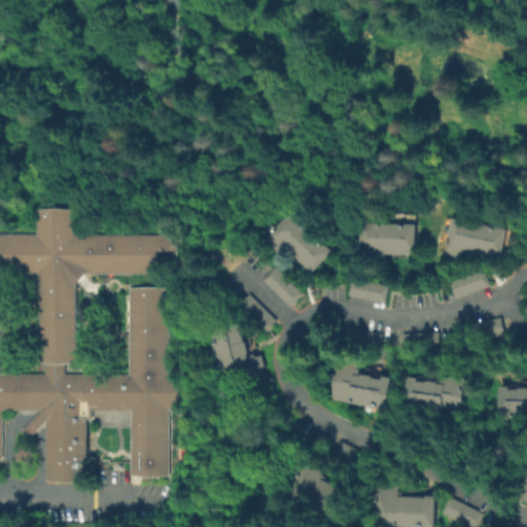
[(83,274),(73,282),(75,361),(63,361),(64,374),(129,373),(129,362),(130,362),(128,287),(167,286),(168,374),(177,373),(177,410),(166,410),(167,473),(130,475),(129,409),(91,410),(91,418),(84,418),(85,479),(44,480),(43,421),(35,429),(28,436),(20,428),(27,421),(40,409),(0,409),(1,456),(0,456),(0,373),(42,373),(42,361),(39,362),(37,271),(0,271),(0,232),(38,232),(37,209),(76,208),(77,235),(178,233),(178,259),(159,259),(159,273),(83,274)]
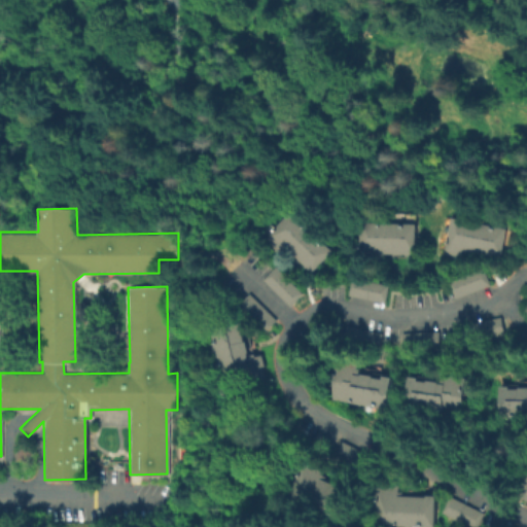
[(273,250),(269,247),(271,245),(262,237),(288,209),(300,220),(273,250)]
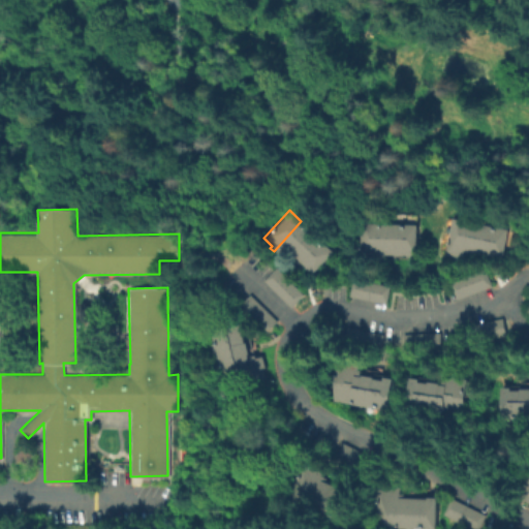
[(465,221),(459,261),(453,260),(453,256),(442,255),(449,218),(465,221)]
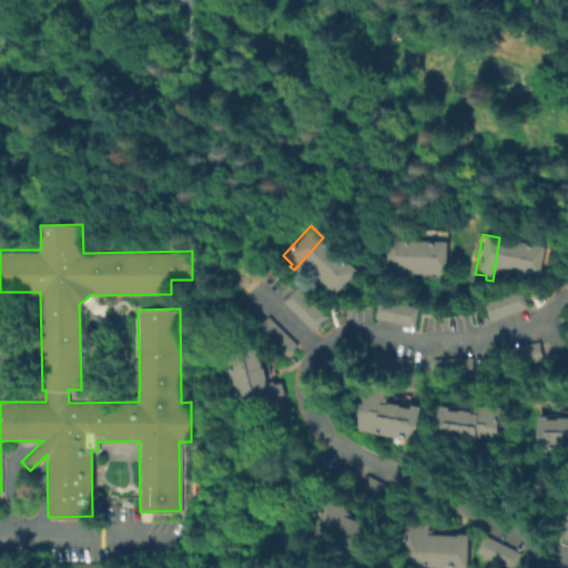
[(314,274),(305,265),(297,274),(294,270),(323,237),(335,249),(314,274)]
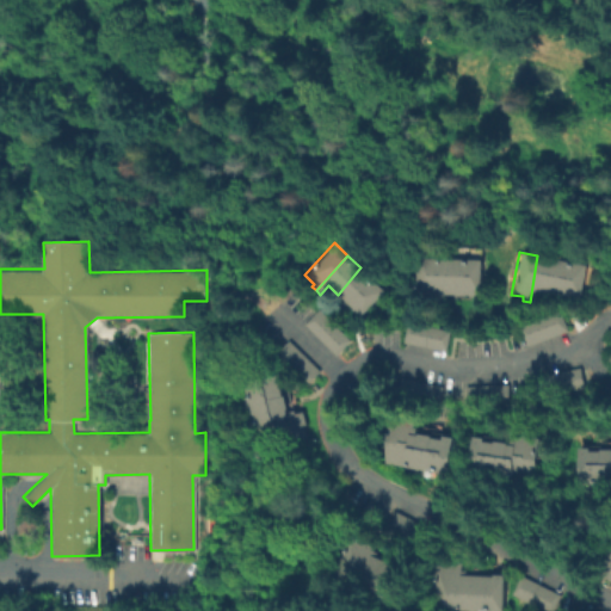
[(547,292),(537,290),(535,303),(530,302),(537,255),(553,258),(547,292)]
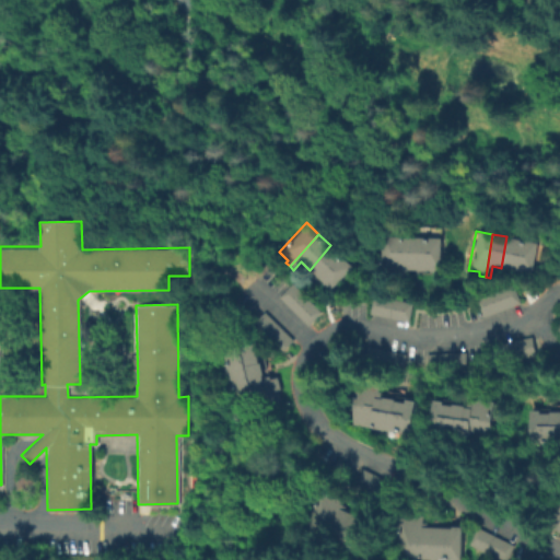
[(394,236),(394,279),(387,279),(388,276),(377,276),(377,236),(394,236)]
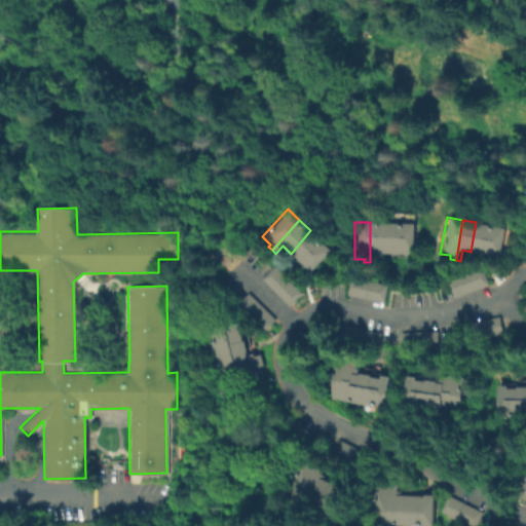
[(384,253),(375,252),(375,262),(370,262),(370,222),(384,222),(384,253)]
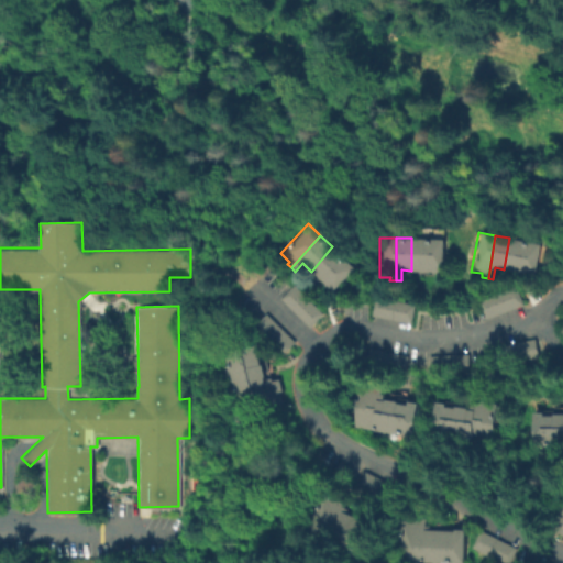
[(411,238),(427,238),(427,271),(411,271),(411,238)]
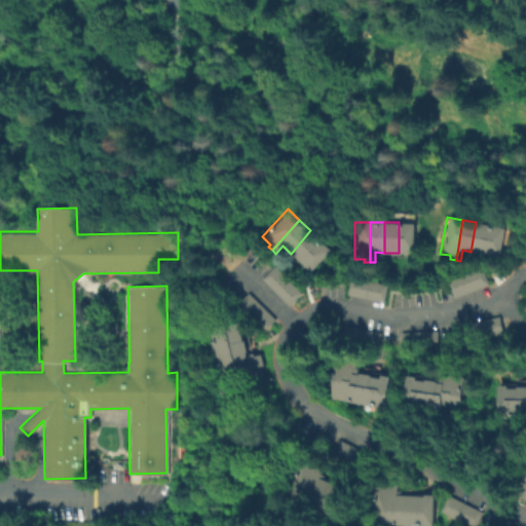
[(399,222),(413,222),(413,255),(403,255),(403,253),(399,253),(399,222)]
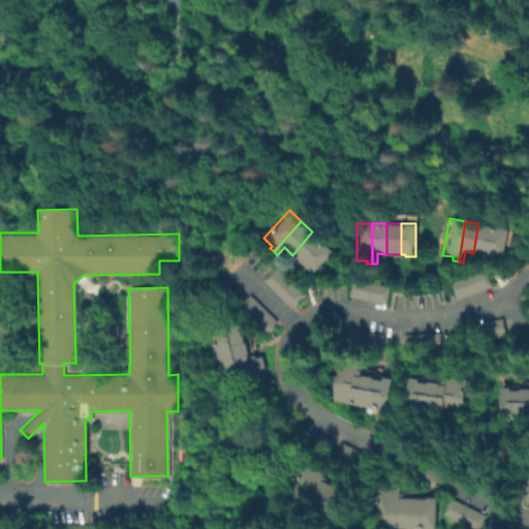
[(493,225),(487,255),(473,253),(478,223),(493,225)]
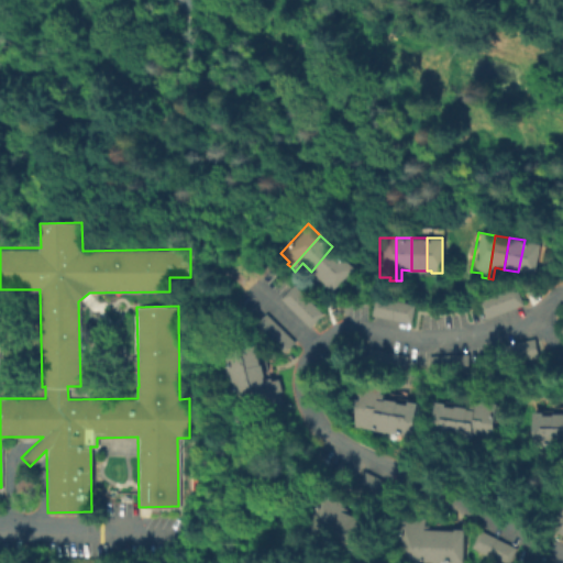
[(518,272),(525,240),(539,243),(533,277),(522,275),(523,273),(518,272)]
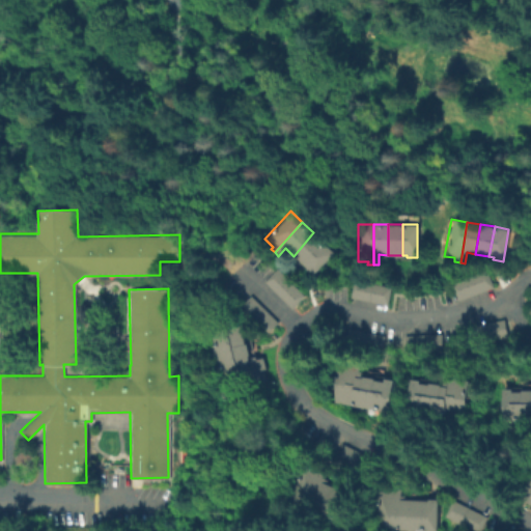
[(313,232),(324,242),(302,264),(294,256),(313,232)]
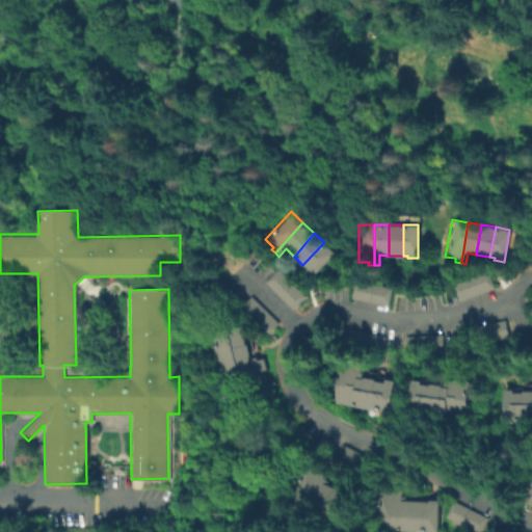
[(324,242),(334,251),(311,275),(303,269),(306,267),(302,265),(324,242)]
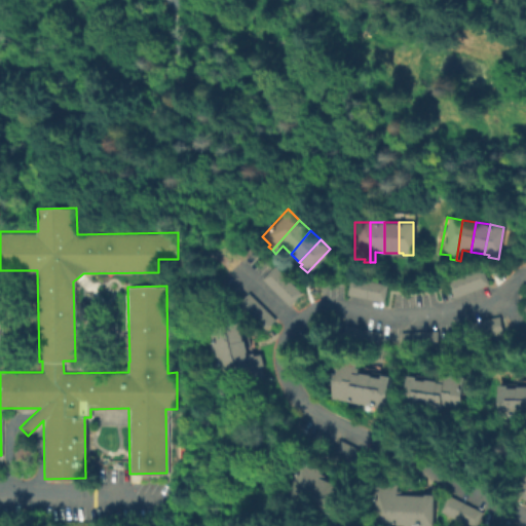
[(384,302),(346,294),(350,274),(388,284),(384,302)]
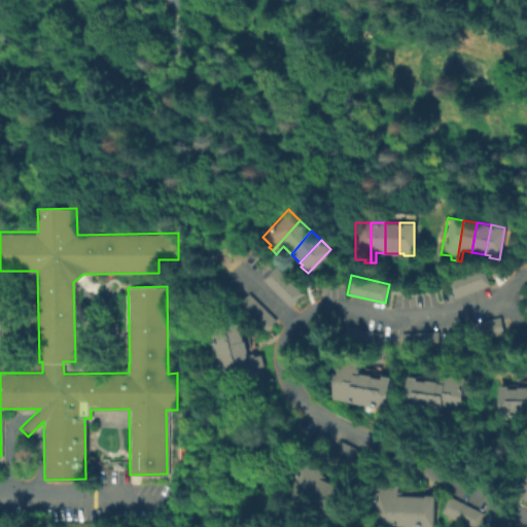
[(465,324),(499,316),(502,331),(469,340),(465,324)]
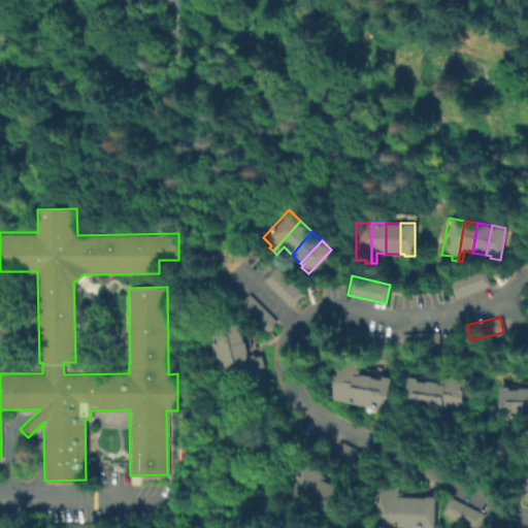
[(217,343),(213,330),(246,321),(250,331),(245,332),(246,335),(217,343)]
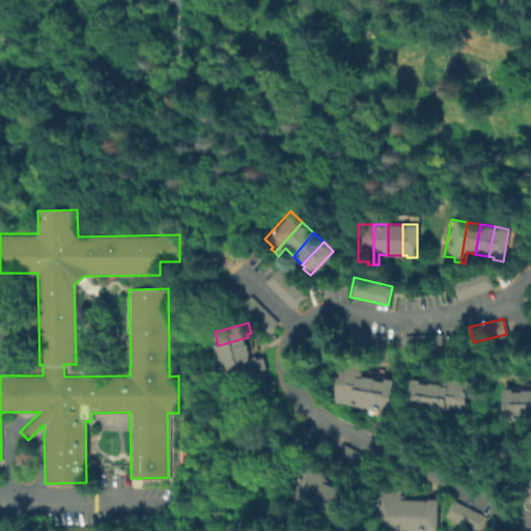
[(222,358),(218,345),(248,337),(251,350),(222,358)]
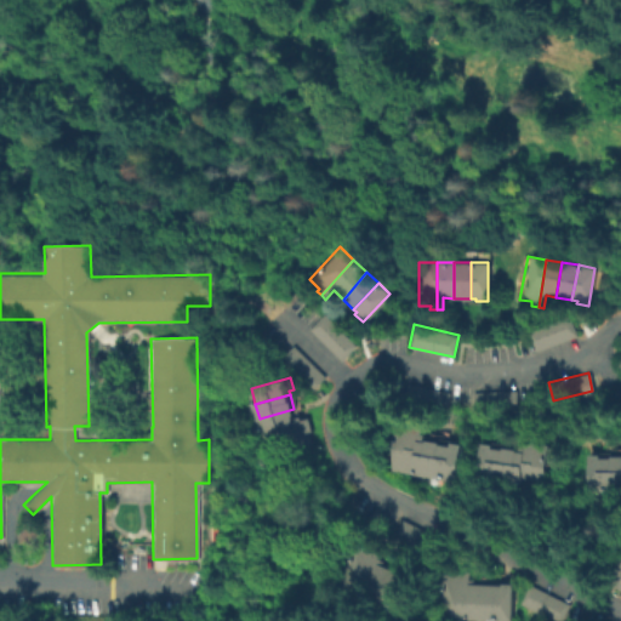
[(312,423),(265,436),(260,419),(294,409),(297,421),(309,417),(312,423)]
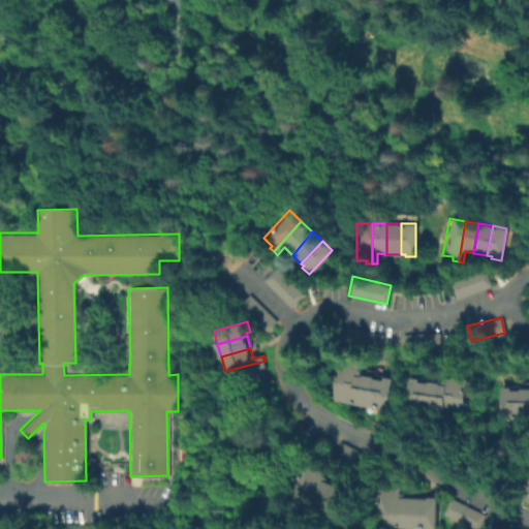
[(225,371),(266,361),(267,366),(262,367),(266,378),(229,387),(225,371)]
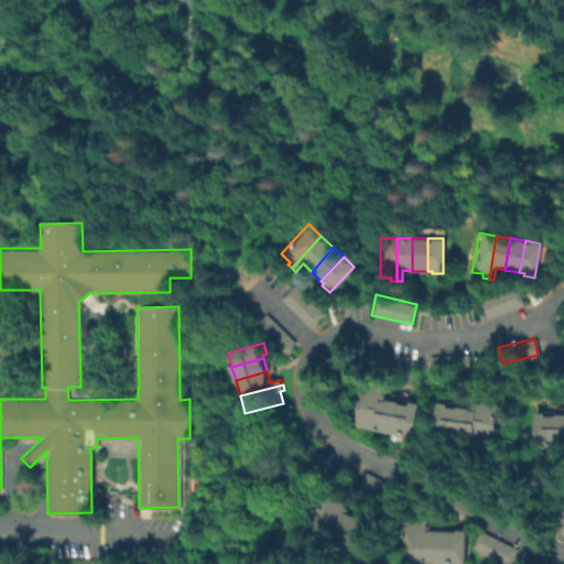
[(372,430),(355,426),(361,386),(372,388),(372,384),(379,386),(372,430)]
